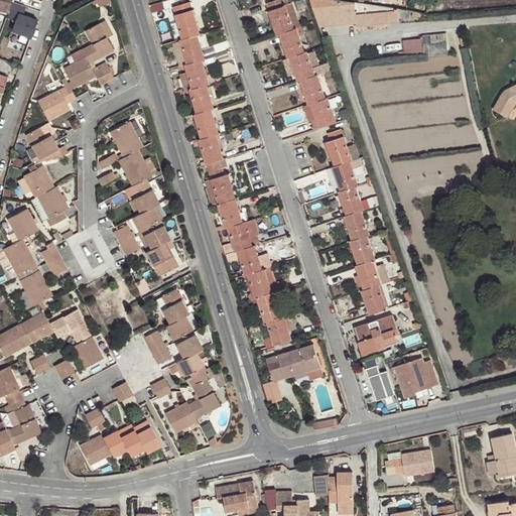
[(0,0),(0,8),(7,10),(10,2),(10,0),(0,0)]
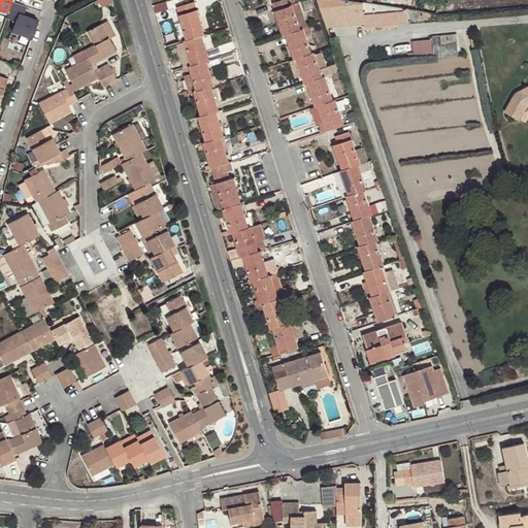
[(302,29),(293,3),(292,0),(283,0),(273,3),(283,35),(287,34),(294,59),(296,58),(299,67),(304,83),(307,81),(316,105),(319,105),(327,130),(343,125),(335,99),(333,100),(326,75),(323,76),(321,68),(327,66),(323,53),(316,55),(315,52),(311,53),(306,35),(304,28),(302,29)]
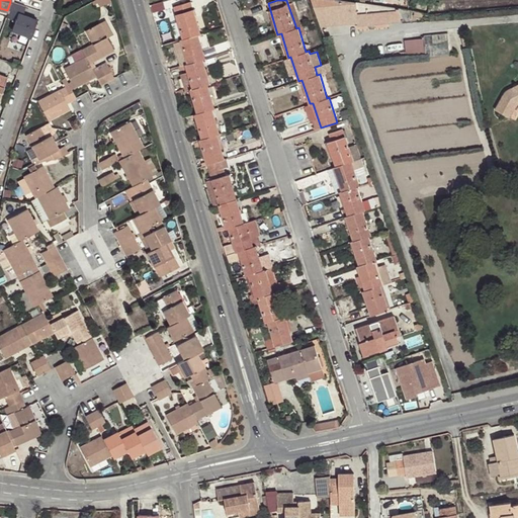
[(408,19),(407,9),(344,0),(312,0),(322,26),(357,23),(358,25),(401,21),(401,19),(408,19)]
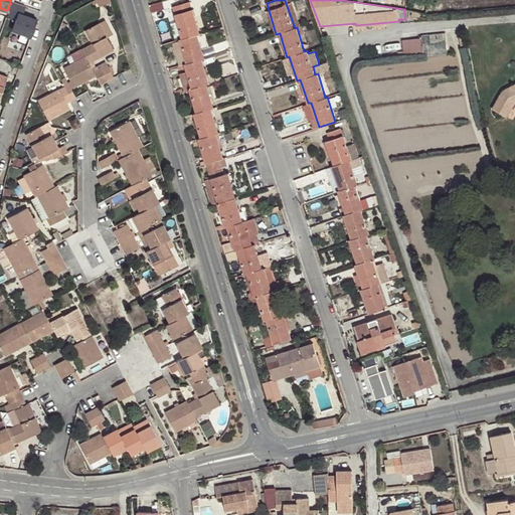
[(185,68),(186,71),(191,89),(189,90),(196,113),(194,114),(200,138),(198,138),(206,162),(222,158),(224,158),(216,134),(219,132),(212,108),(213,107),(206,83),(209,82),(202,58),(204,58),(197,34),(200,33),(191,1),(173,7),(182,38),(172,41),(179,65),(177,65),(179,70),(185,68)]
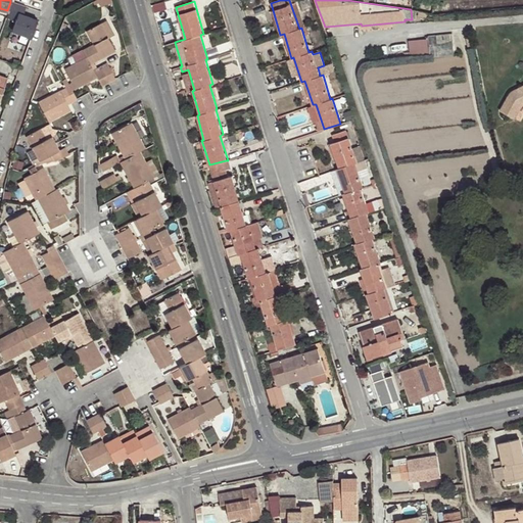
[(27,6),(10,2),(7,10),(6,15),(5,17),(16,21),(13,31),(32,39),(38,20),(24,15),(27,6)]
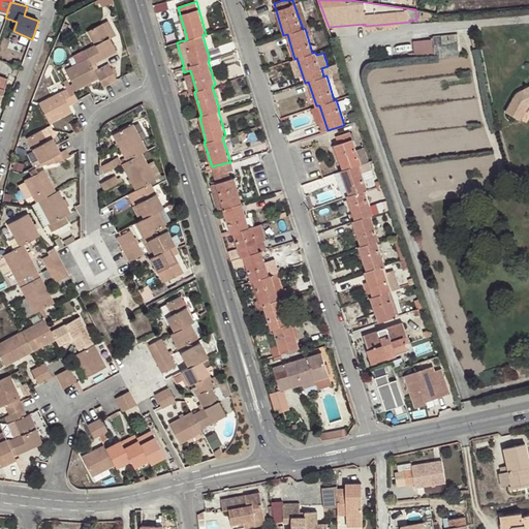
[(301,2),(293,3),(303,29),(305,28),(308,27),(301,2)]
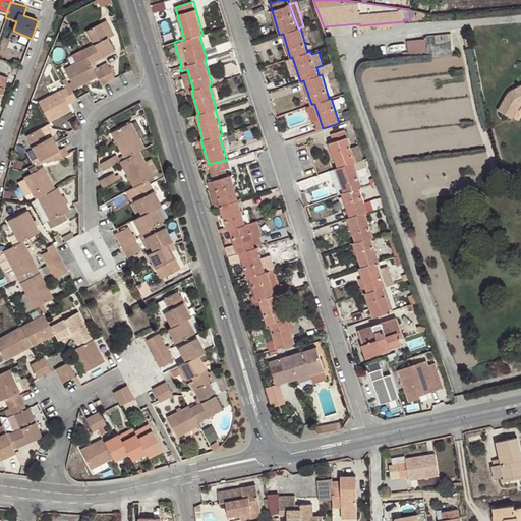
[(100,23),(107,38),(113,35),(106,20),(100,23)]
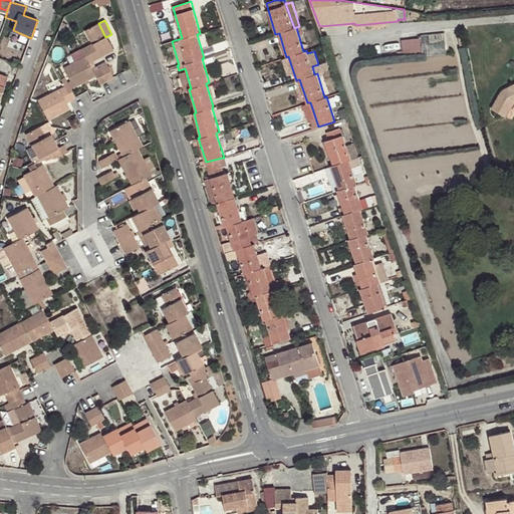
[(91,44),(81,49),(85,56),(88,63),(112,50),(105,37),(98,23),(85,31),(91,44)]
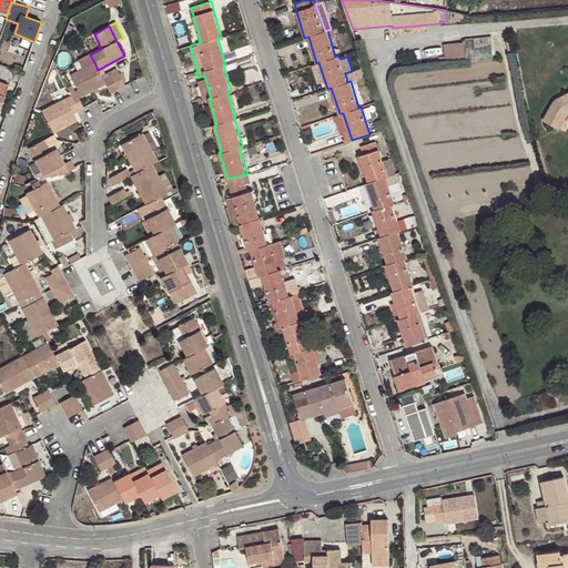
[(444,44),(446,59),(467,58),(467,61),(492,58),(489,38),(465,40),(465,42),(444,44)]
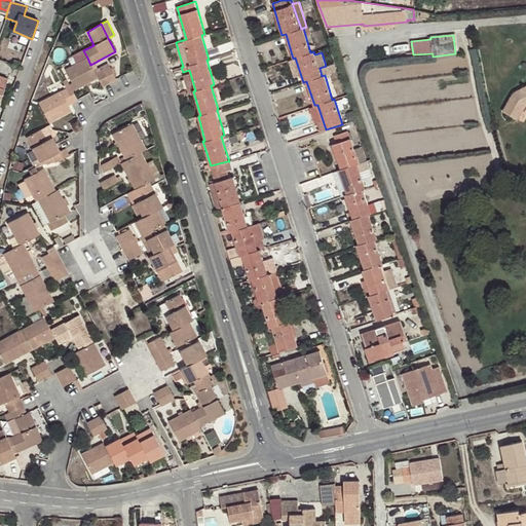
[(66,70),(73,84),(75,89),(98,77),(94,71),(90,65),(87,58),(66,70)]
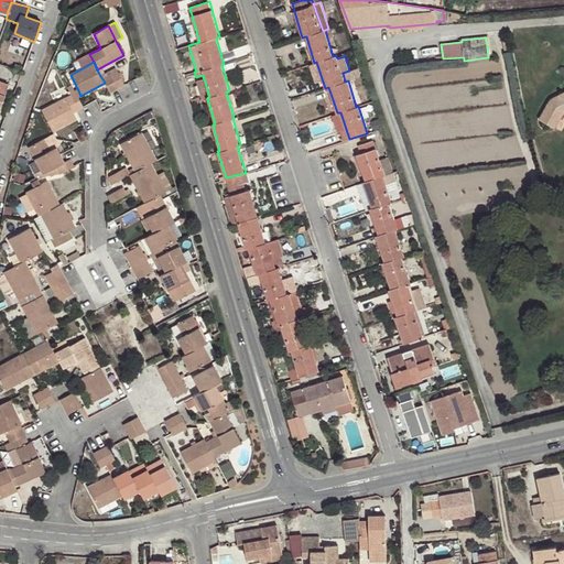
[(0,75),(10,79),(14,69),(0,64),(0,75)]
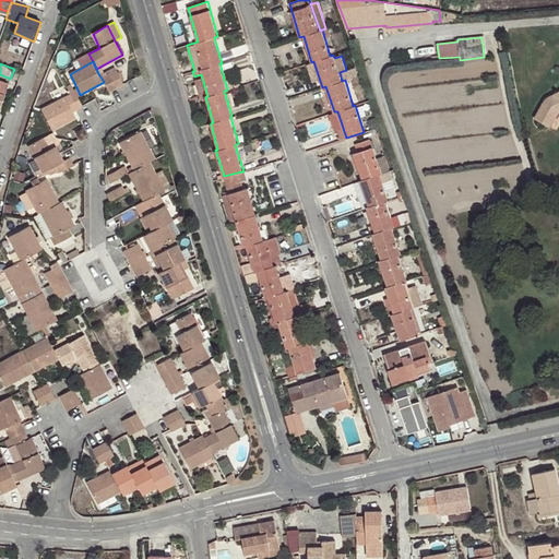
[(107,71),(116,88),(122,85),(114,68),(107,71)]
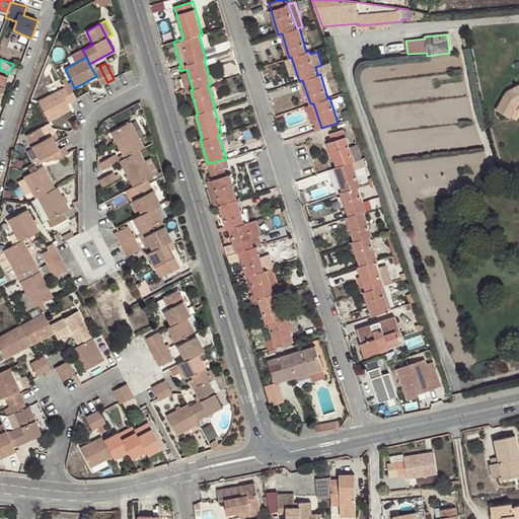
[(101,86),(107,82),(99,66),(92,70),(96,76),(101,86)]
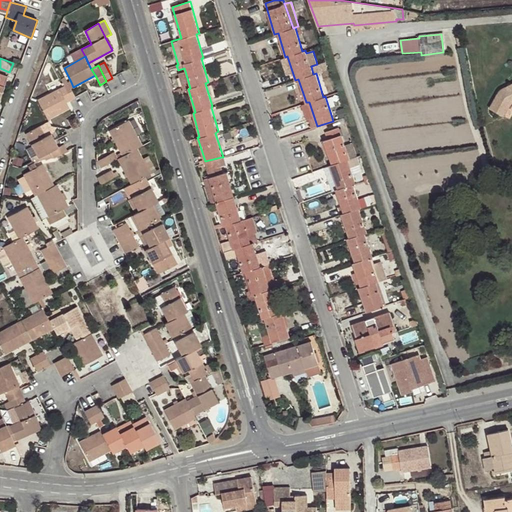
[(295,80),(290,65),(285,67),(290,82),(295,80)]
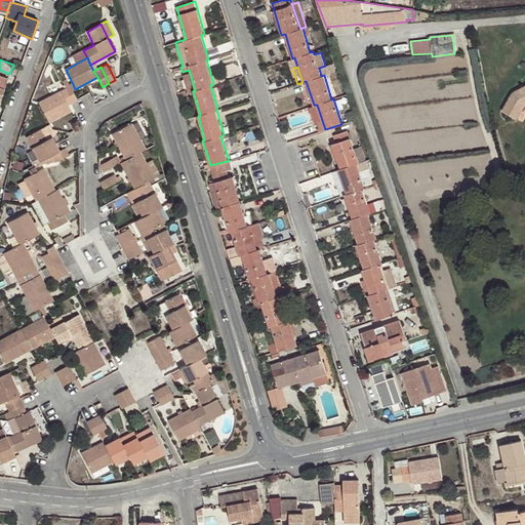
[(195,90),(190,73),(184,75),(189,91),(193,91),(195,90)]
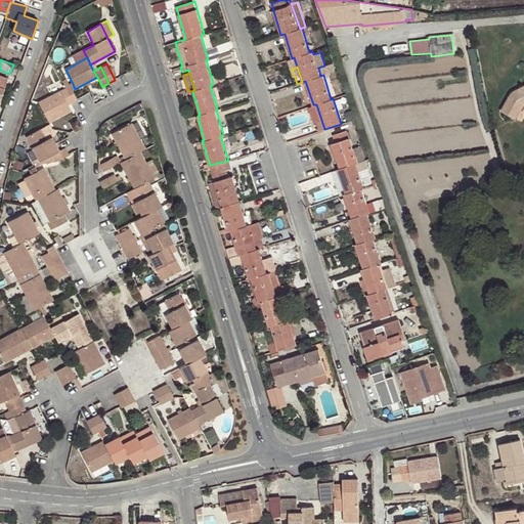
[(73,101),(77,99),(73,90),(70,85),(67,80),(62,82),(66,88),(73,101)]
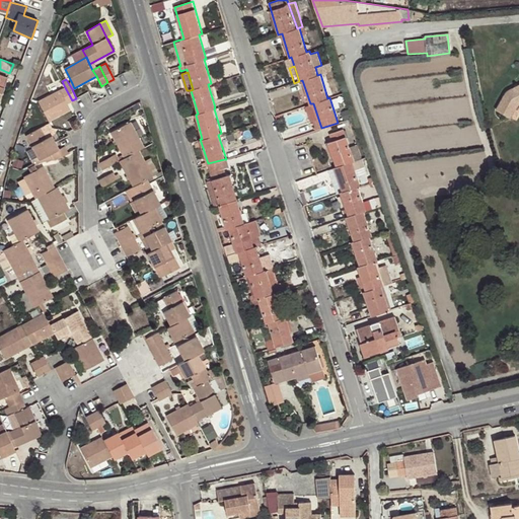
[(518,85),(508,91),(498,109),(510,117),(517,104),(518,102),(518,85)]
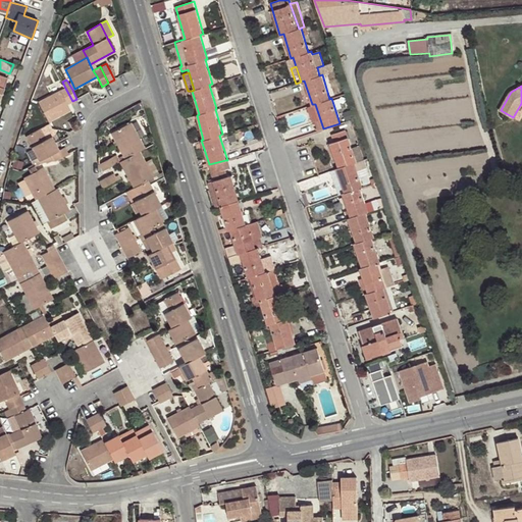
[(67,104),(72,101),(65,88),(60,91),(67,104)]
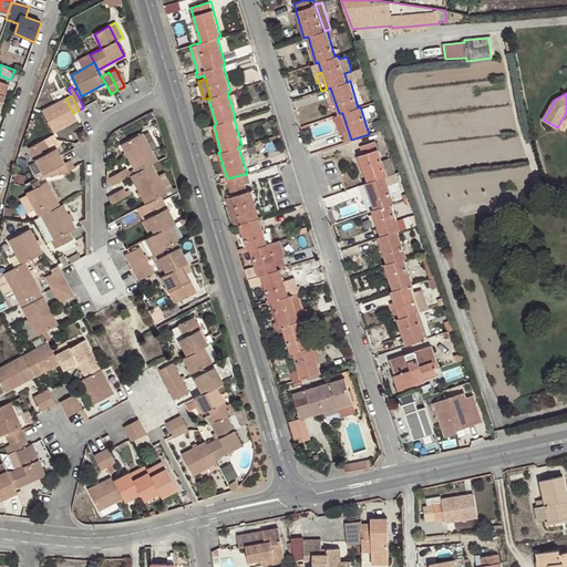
[(65,99),(42,111),(53,132),(76,120),(73,113),(65,99)]
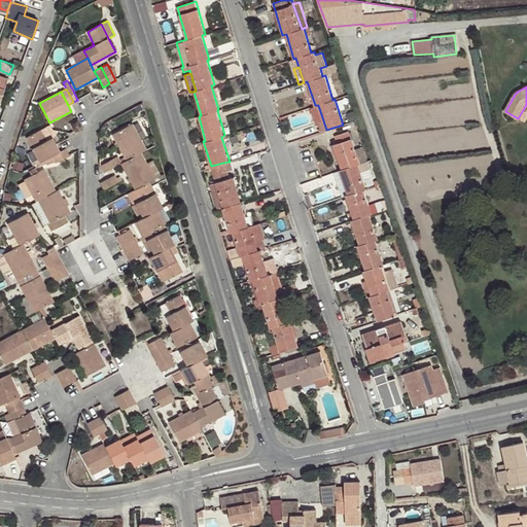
[(140,153),(146,149),(140,139),(137,132),(132,124),(112,134),(124,156),(126,161),(140,153)]
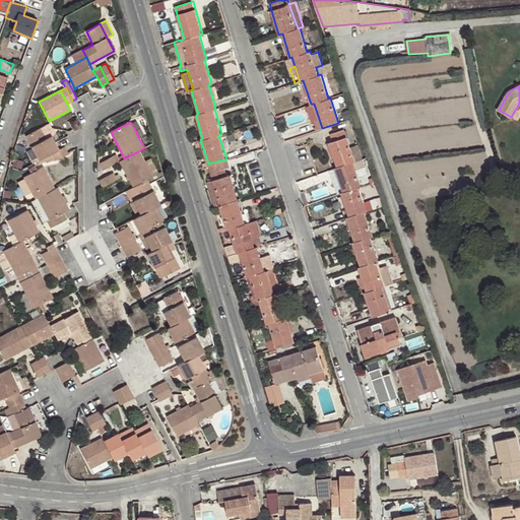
[(135,130),(138,137),(144,134),(140,127),(135,130)]
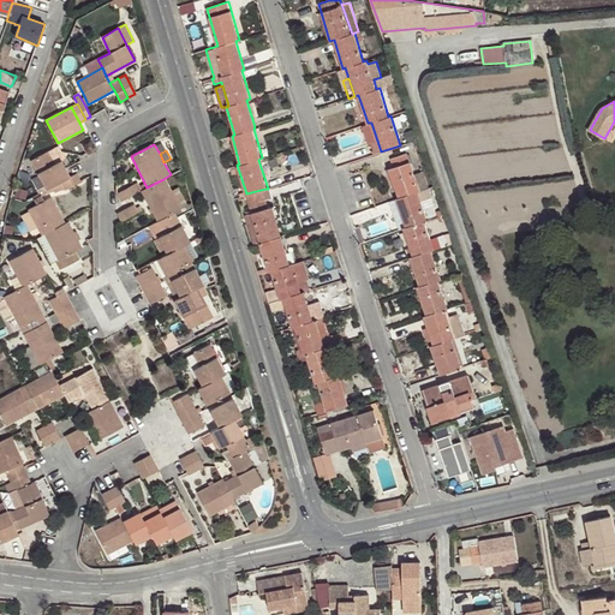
[(47,190),(58,183),(60,181),(70,177),(61,160),(55,163),(48,151),(31,161),(39,174),(45,185),(47,190)]
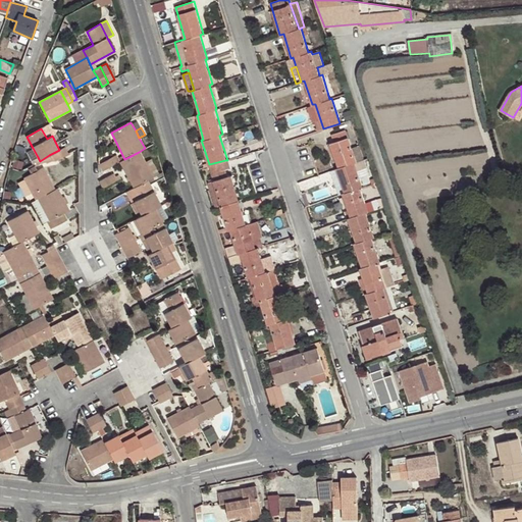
[(365,294),(373,317),(383,315),(392,312),(383,288),(395,283),(389,266),(380,269),(377,262),(379,261),(371,238),(374,237),(366,212),(381,207),(377,198),(368,201),(365,202),(362,193),(360,189),(362,188),(354,162),(356,162),(351,148),(345,129),(331,135),(334,142),(330,144),(338,167),(335,168),(345,193),(343,194),(351,217),(349,218),(356,243),(354,244),(361,267),(360,268),(363,277),(368,292),(365,294)]
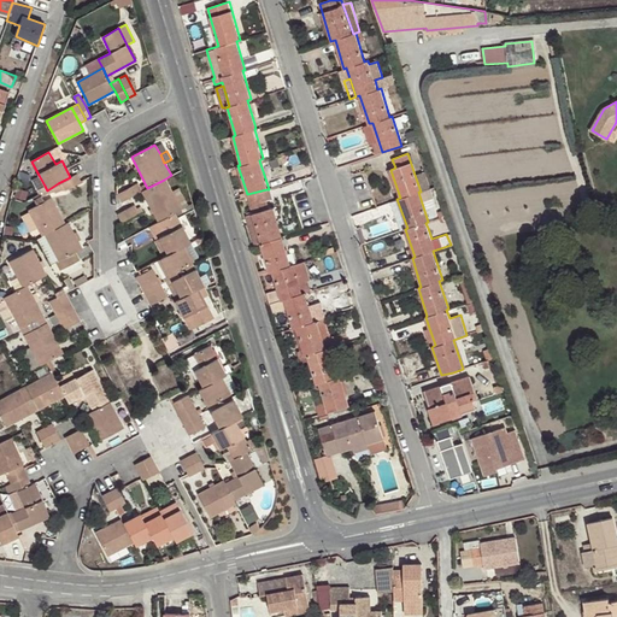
[(424,171),(415,175),(421,192),(430,188),(424,171)]
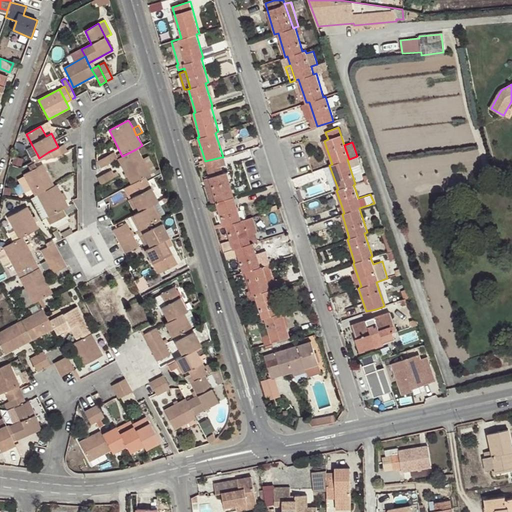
[(67,150),(64,144),(58,147),(50,151),(54,157),(67,150)]
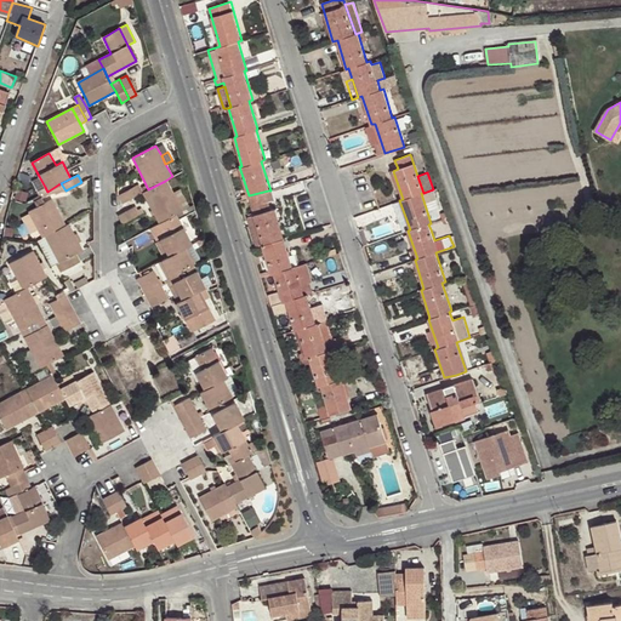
[(38,191),(45,187),(39,176),(32,181),(38,191)]
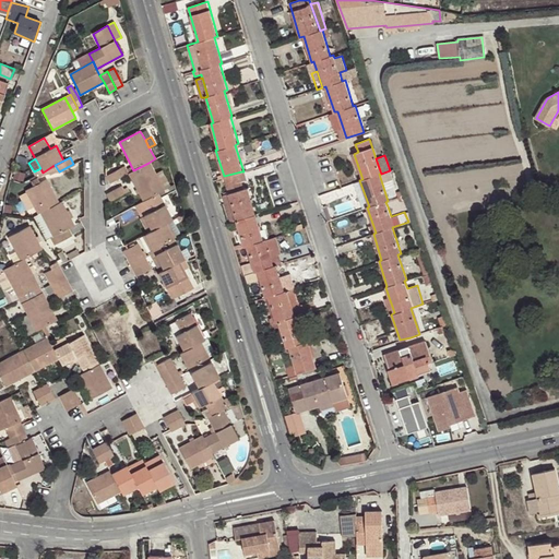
[(143,201),(158,193),(164,190),(165,189),(156,175),(149,163),(133,170),(129,174),(143,201)]
